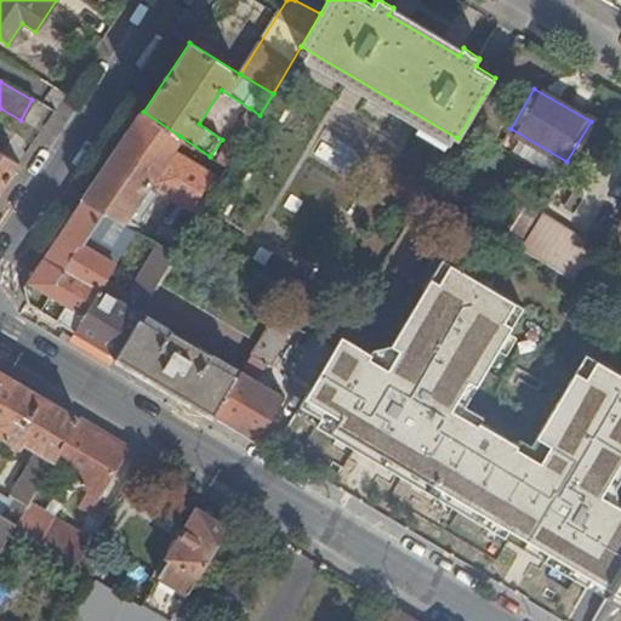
[(255,124),(260,115),(250,108),(244,118),(255,124)]
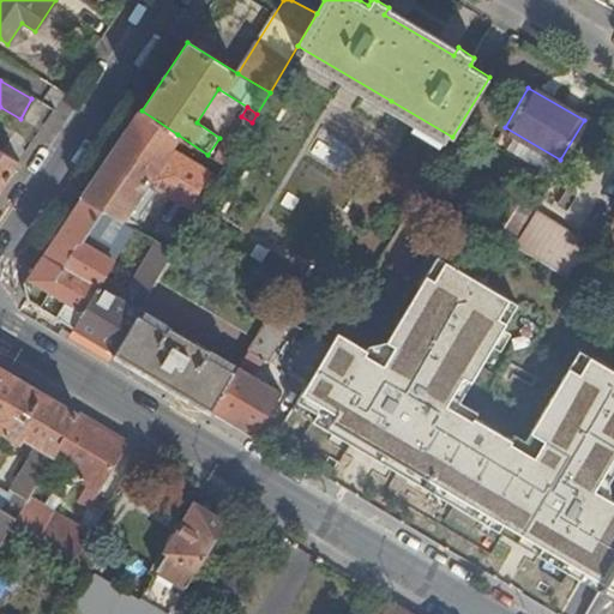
[(178,134),(142,110),(83,199),(124,223),(132,209),(137,212),(143,202),(148,205),(157,190),(190,209),(179,226),(168,220),(156,224),(148,239),(174,253),(226,167),(216,161),(209,172),(169,149),(178,134)]
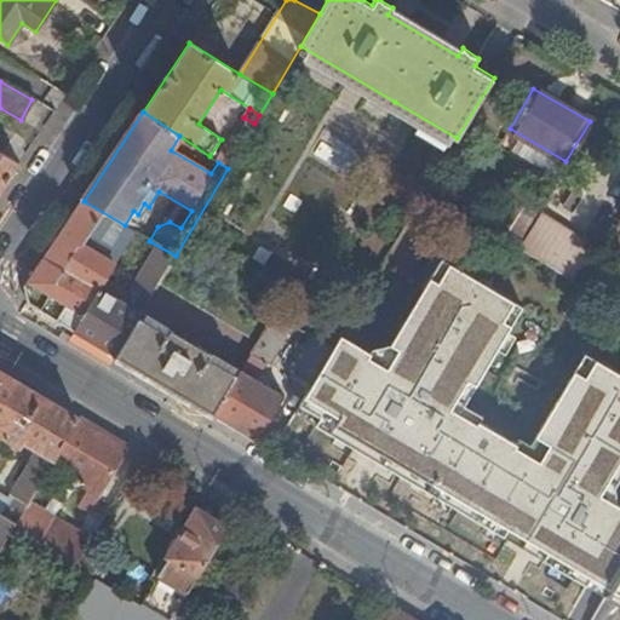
[(239,150),(254,124),(244,118),(228,143),(239,150)]
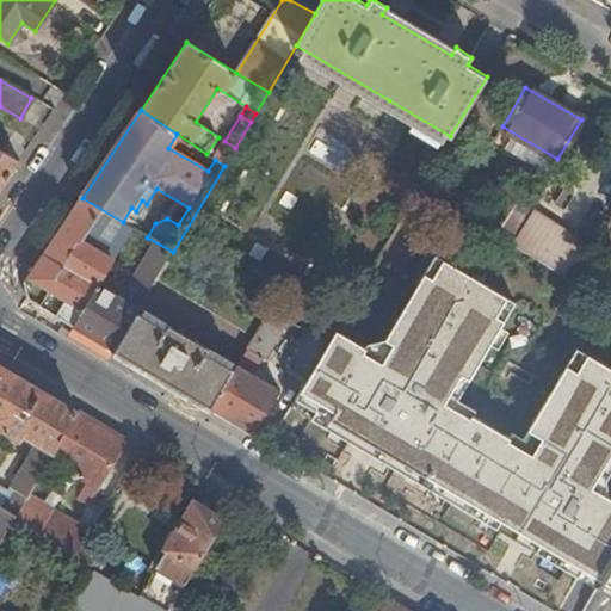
[(0,190),(19,162),(0,150),(0,190)]
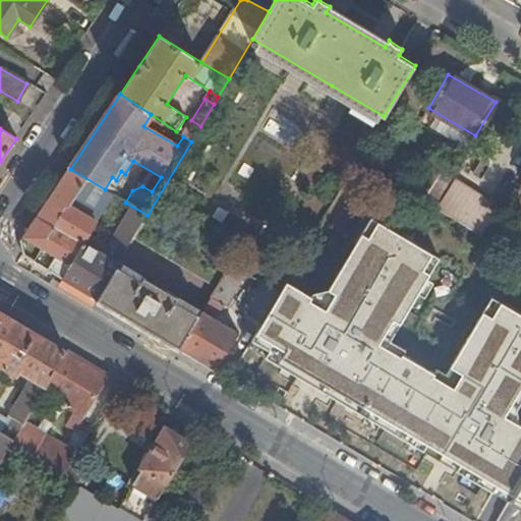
[(105,189),(70,169),(37,220),(21,241),(25,256),(63,279),(85,242),(104,212),(95,207),(88,218),(73,211),(77,205),(73,203),(80,191),(90,196),(87,201),(92,204),(94,199),(106,207),(114,195),(105,189)]
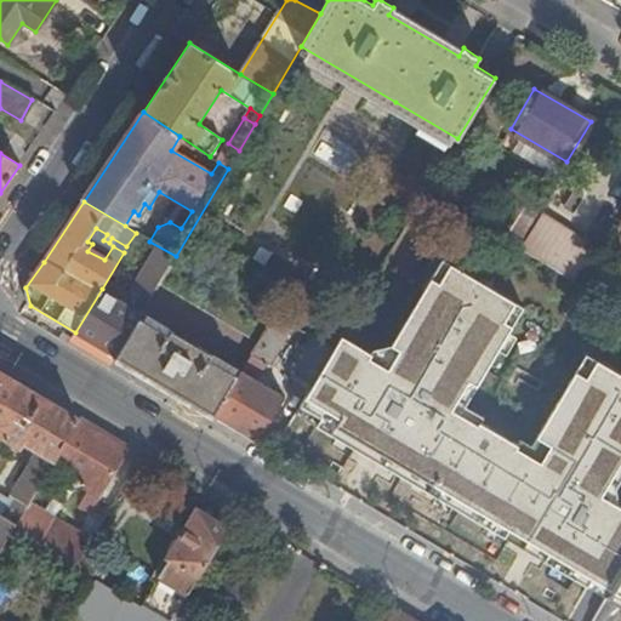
[(134,211),(125,226),(136,233),(148,240),(149,241),(158,227),(138,215),(134,211)]
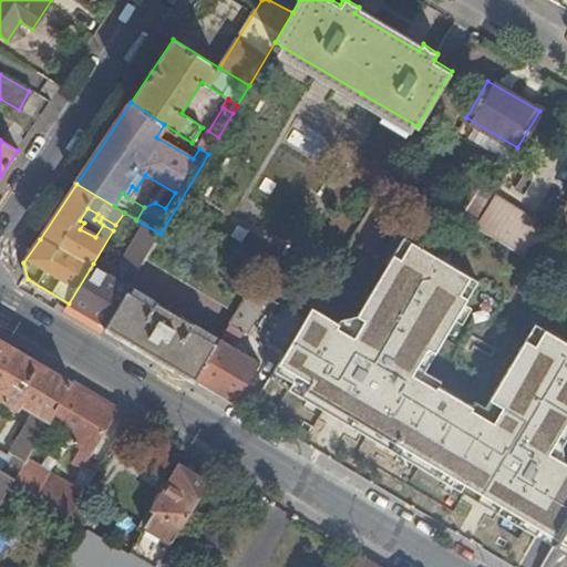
[(497,197),(478,229),(534,261),(553,230),(497,197)]
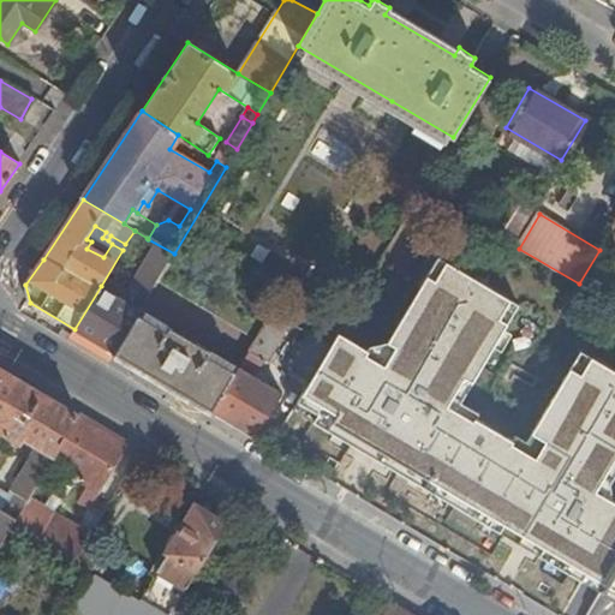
[(148,239),(147,238),(139,251),(153,260),(166,268),(174,254),(148,239)]
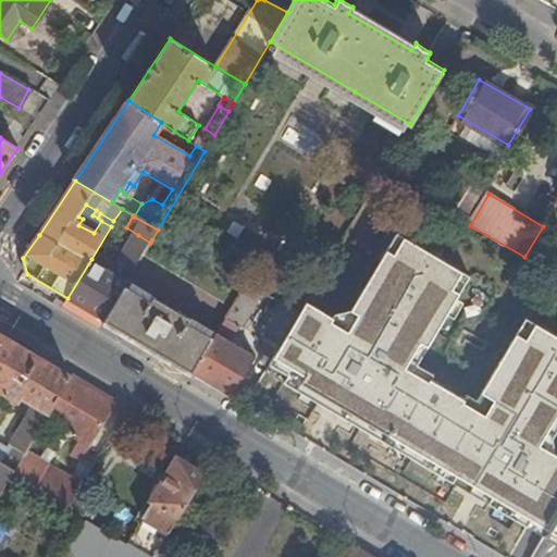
[(245,283),(158,230),(150,243),(141,258),(230,310),(245,283)]
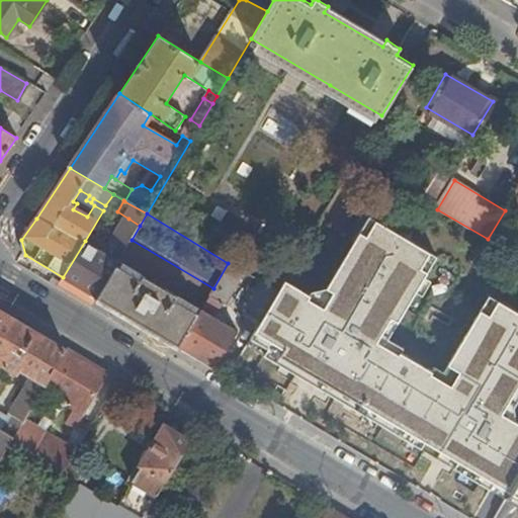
[(140,226),(128,219),(118,234),(131,241),(132,240),(140,226)]
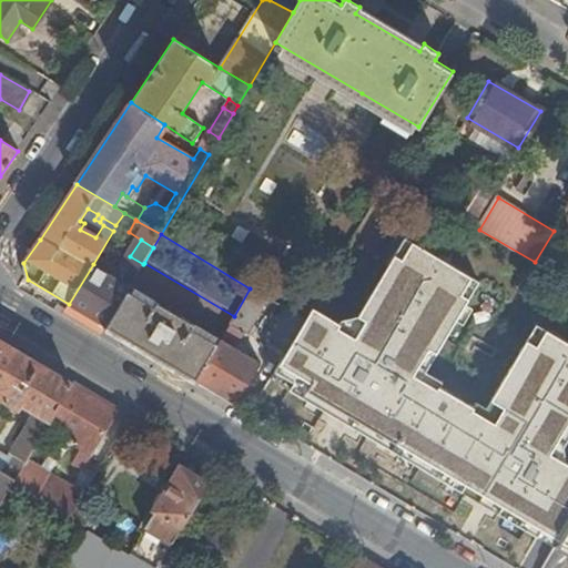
[(122,270),(135,277),(143,264),(130,256),(122,270)]
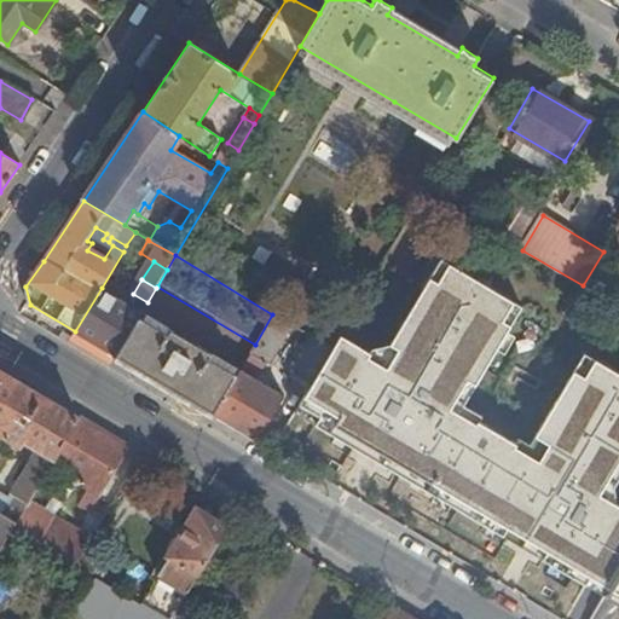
[(563,296),(573,301),(579,291),(570,285),(563,296)]
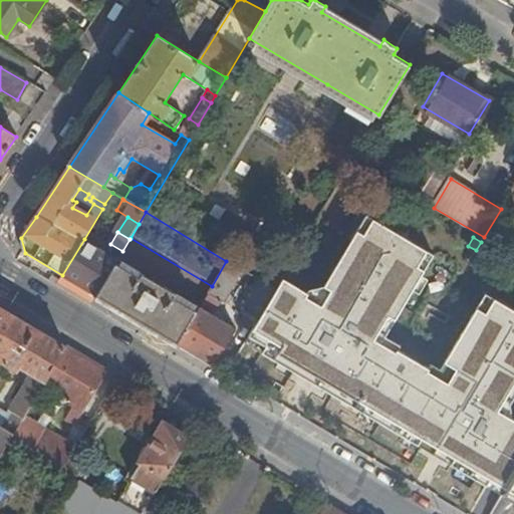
[(84,239),(62,275),(95,295),(114,263),(117,259),(84,239)]
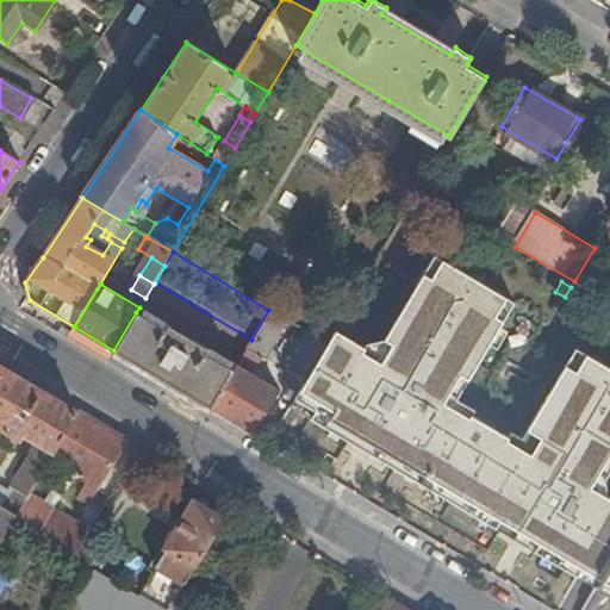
[(418,412),(475,446),(529,358),(539,340),(556,310),(561,303),(543,293),(515,338),(492,327),(479,348),(464,338),(418,412)]
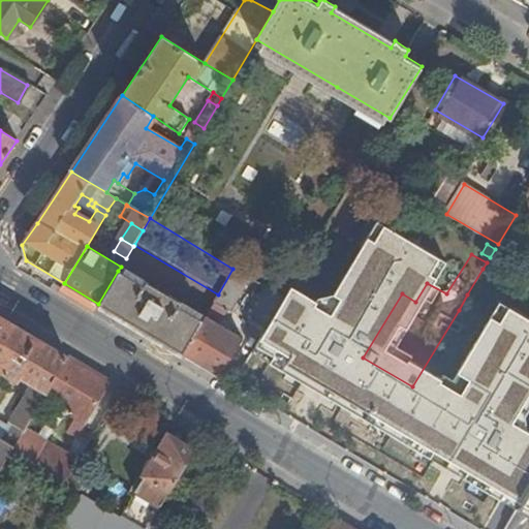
[(218,294),(214,302),(227,309),(246,277),(232,269),(218,294)]
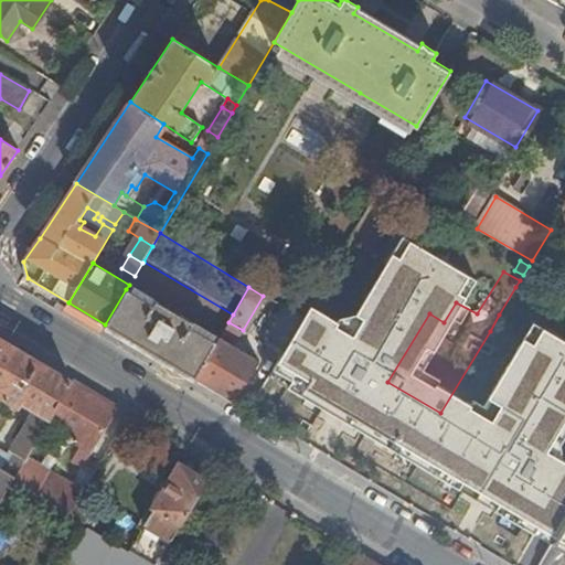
[(499,315),(511,320),(526,294),(515,287),(499,315)]
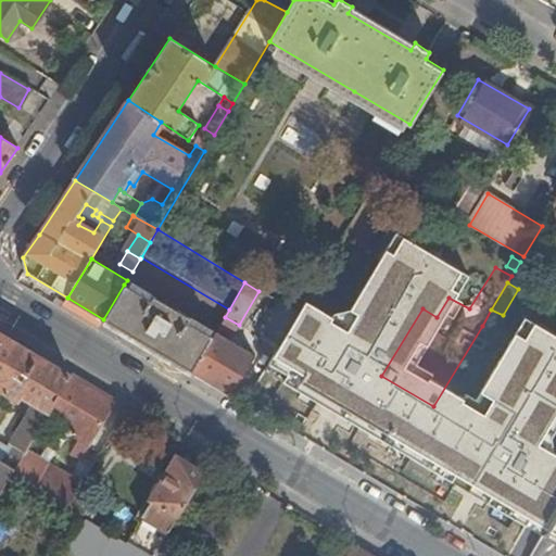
[(124,285),(103,319),(192,371),(213,337),(124,285)]
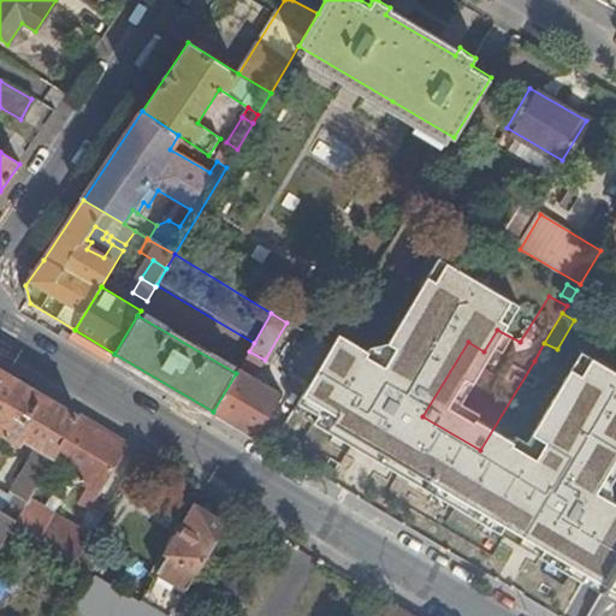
[(286,377),(306,388),(330,347),(311,336),(286,377)]
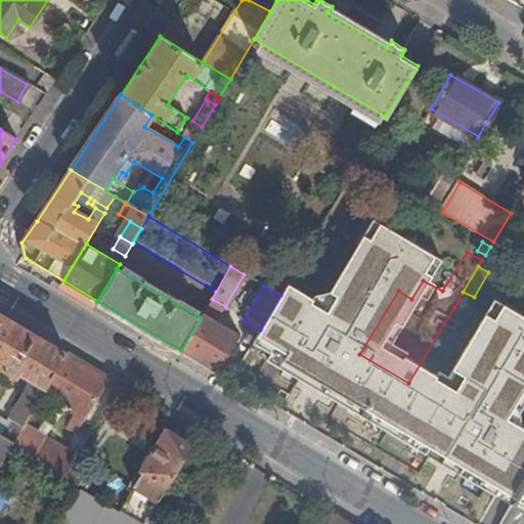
[(454,307),(464,313),(474,297),(463,292),(454,307)]
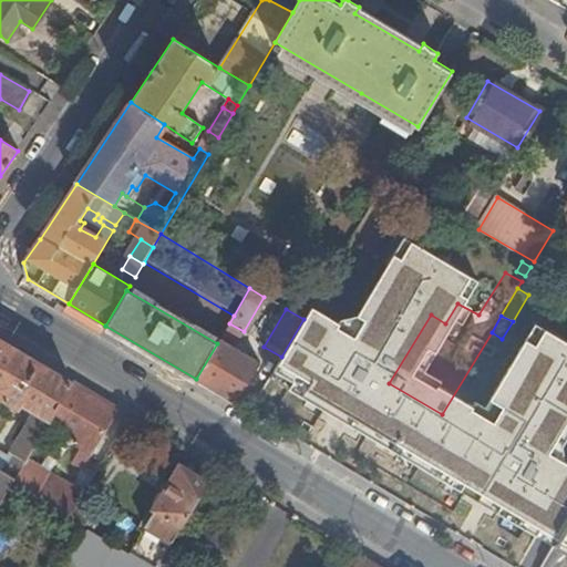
[(442,414),(441,415),(474,435),(523,351),(511,344),(514,339),(506,334),(503,340),(502,339),(492,332),(442,414)]
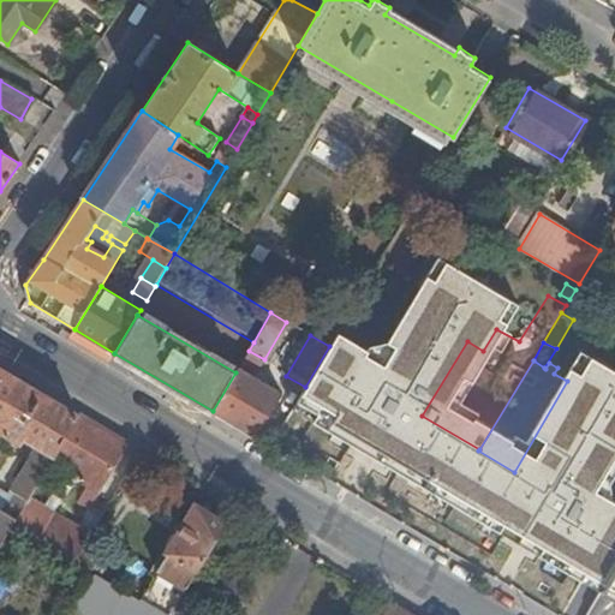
[(0,490),(0,509),(16,519),(29,499),(52,460),(78,416),(0,369),(0,431),(13,439),(22,436),(36,445),(7,495),(0,490)]
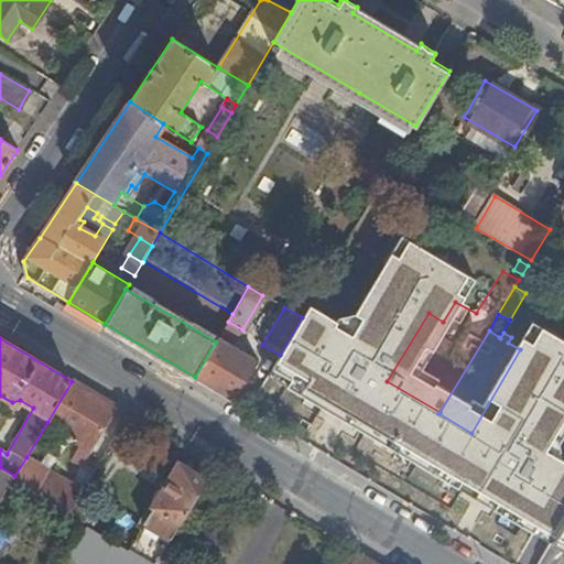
[(216,342),(195,377),(235,401),(258,360),(232,346),(228,343),(218,338),(216,342)]
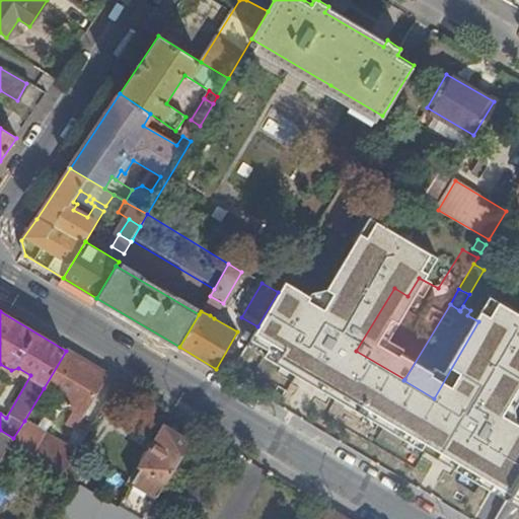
[(105,375),(66,351),(44,388),(73,406),(72,409),(82,416),(105,375)]
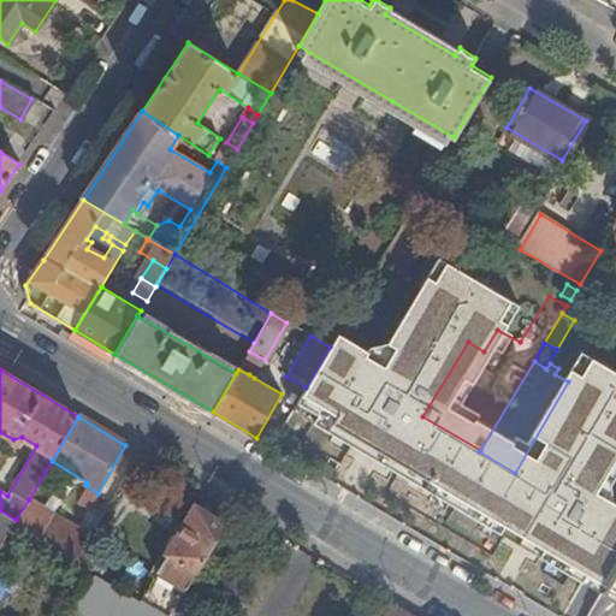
[(29,499),(16,520),(13,526),(76,564),(90,539),(29,499)]
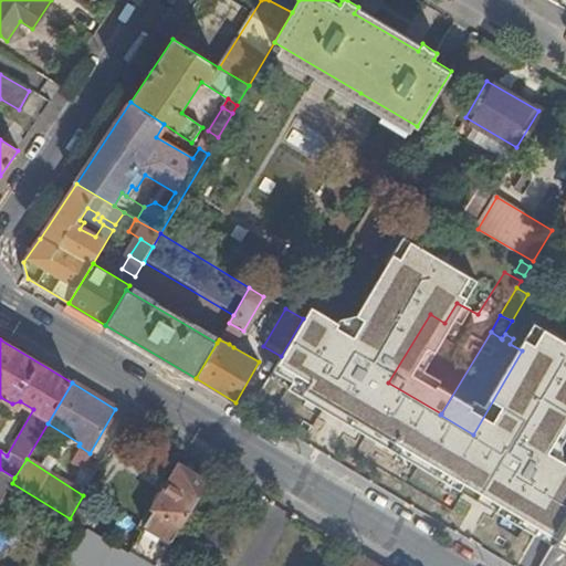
[(565,479),(537,463),(502,523),(552,552),(565,526),(565,479)]
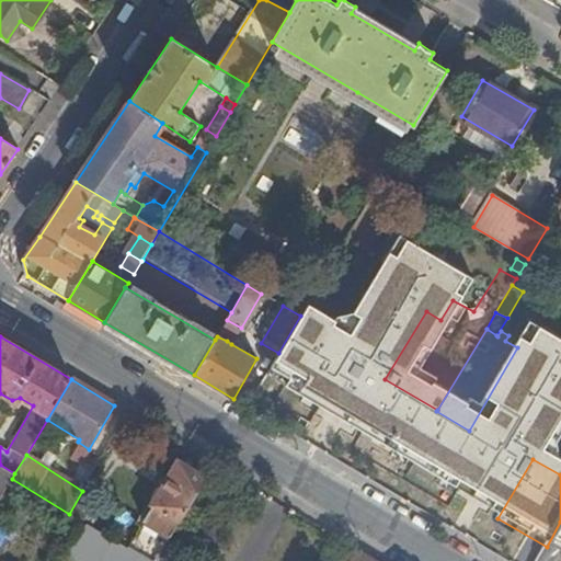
[(147,560),(153,560),(202,479),(175,462),(160,491),(152,502),(126,548),(147,560)]
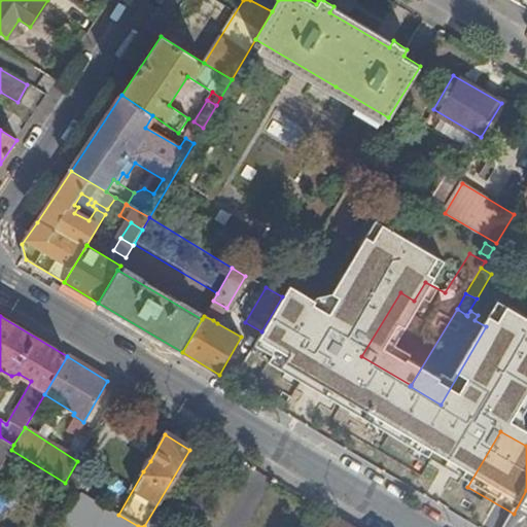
[(13,445),(0,436),(0,468),(11,450),(13,445)]
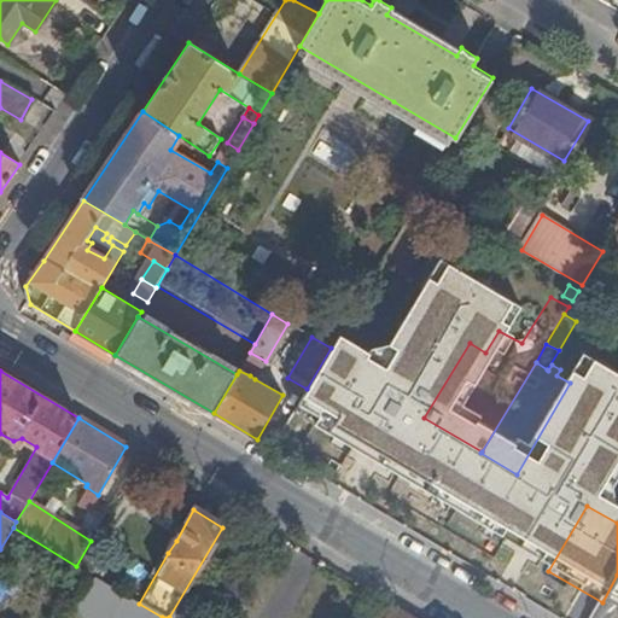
[(168,553),(176,541),(173,538),(169,541),(165,547),(165,551),(168,553)]
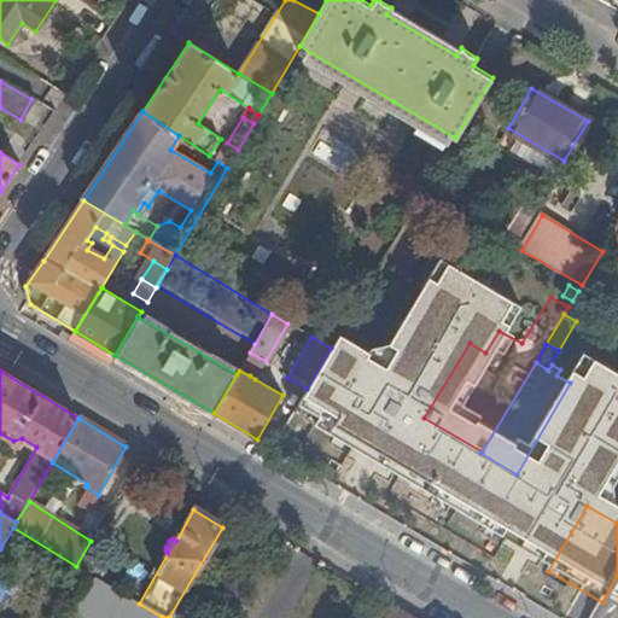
[(162,617),(139,604),(92,576),(69,613),(77,617),(162,617)]
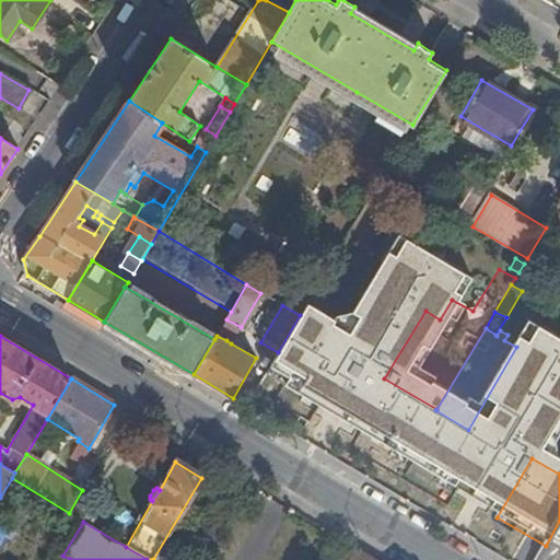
[(370,559),(372,558),(356,548),(348,559),(370,559)]
